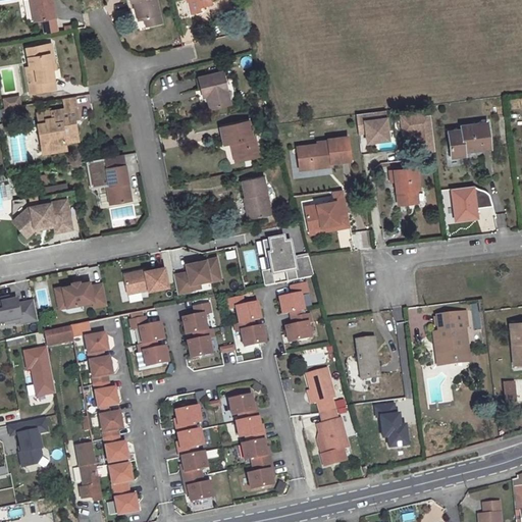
[(29,0),(22,0),(27,22),(33,21),(29,0)]
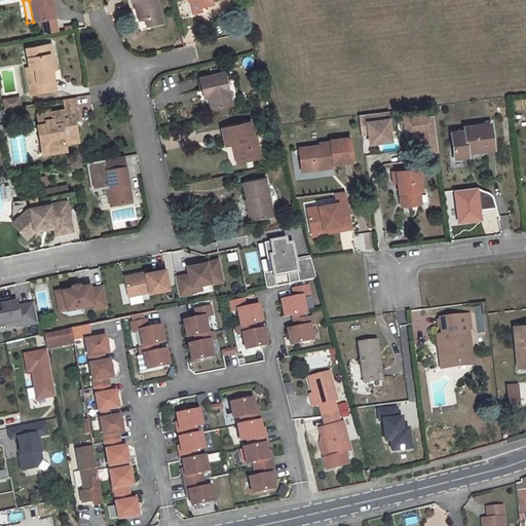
[(50,0),(29,0),(33,22),(54,16),(50,0)]
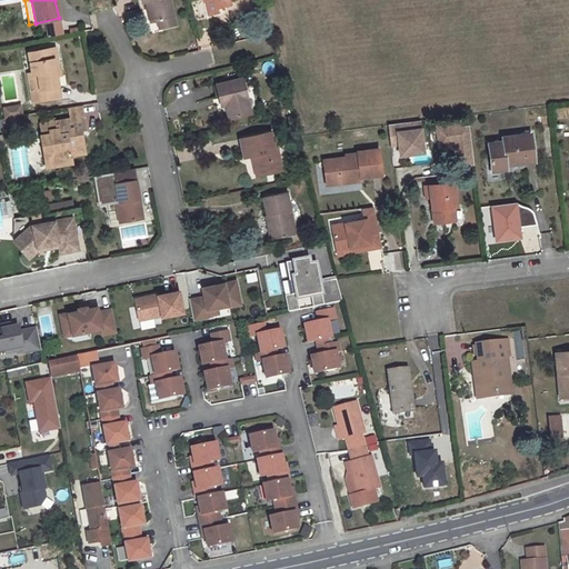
[(140,0),(141,2),(146,1),(147,9),(151,8),(153,22),(157,21),(160,20),(162,29),(175,25),(169,0),(140,0)]
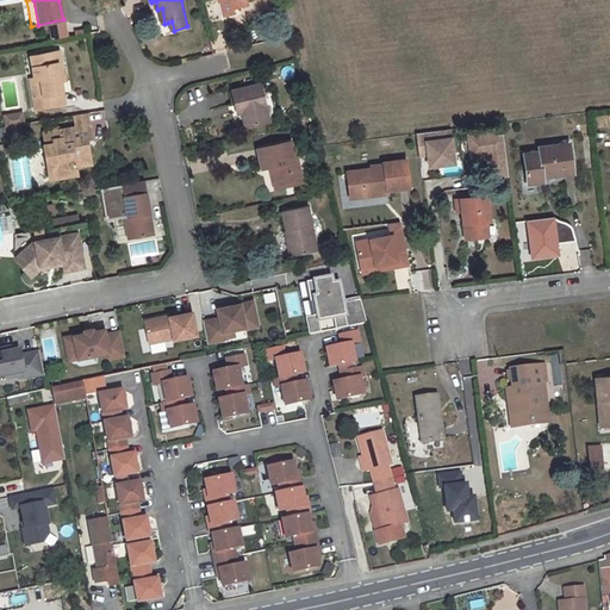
[(62,94),(60,82),(56,64),(58,64),(56,54),(36,57),(41,79),(33,80),(29,81),(35,111),(61,105),(60,94),(62,94)]
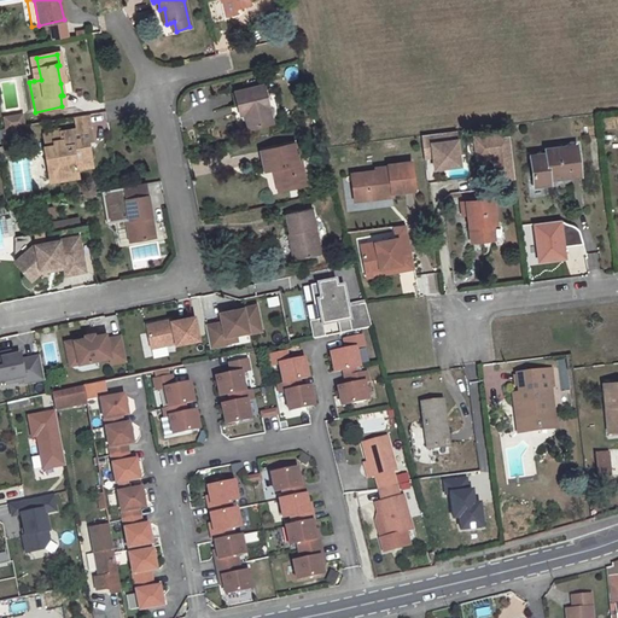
[(29,59),(34,81),(41,80),(36,58),(30,59),(29,59)]
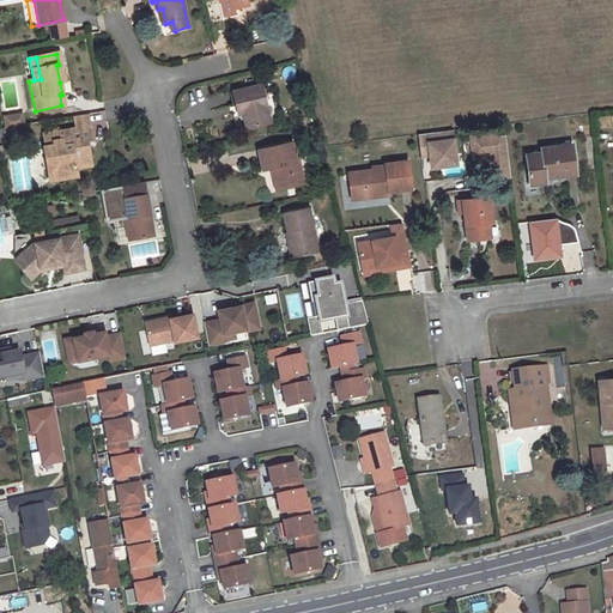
[(10,60),(0,60),(0,73),(12,72),(10,60)]
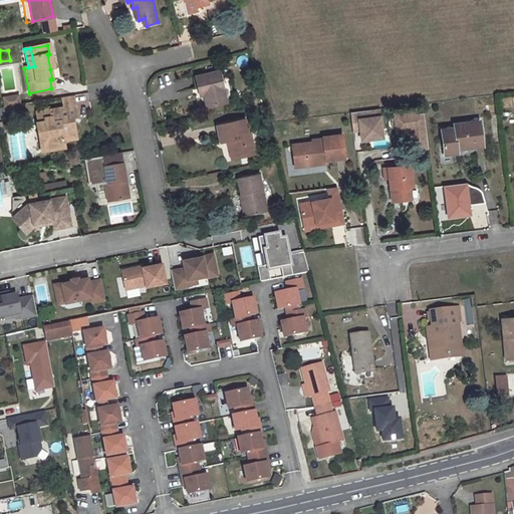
[(219,70),(195,76),(197,87),(201,86),(203,94),(206,106),(226,101),(219,70)]
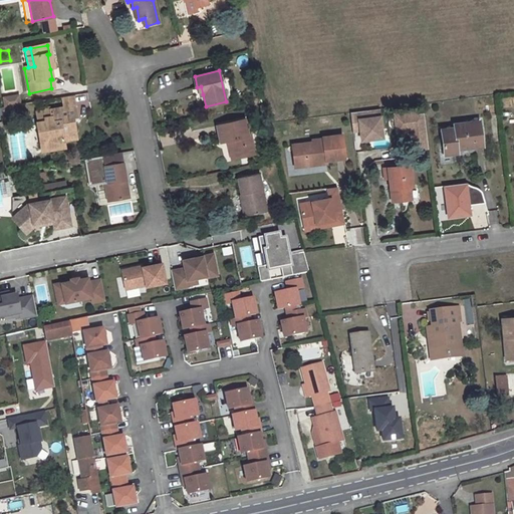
[(61,96),(62,107),(74,105),(76,104),(74,94),(61,96)]
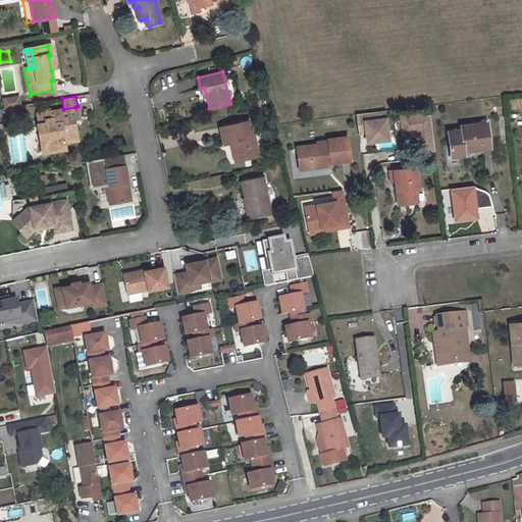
[(0,109),(0,117),(17,114),(15,106),(0,109)]
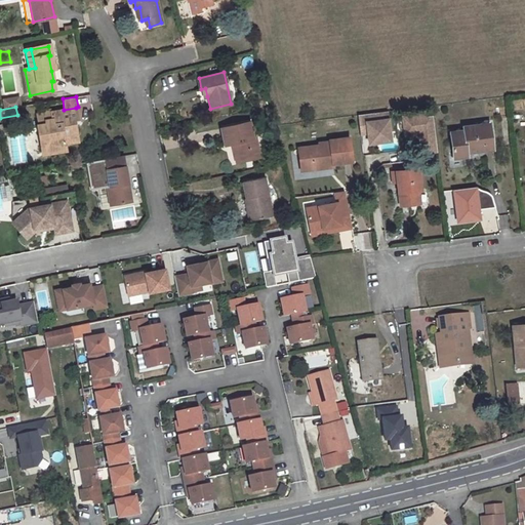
[(70,127),(69,122),(75,120),(78,120),(76,108),(64,110),(37,115),(39,125),(38,126),(39,134),(47,133),(49,140),(42,150),(43,155),(67,151),(66,144),(65,138),(72,137),(73,143),(79,142),(76,126),(70,127)]
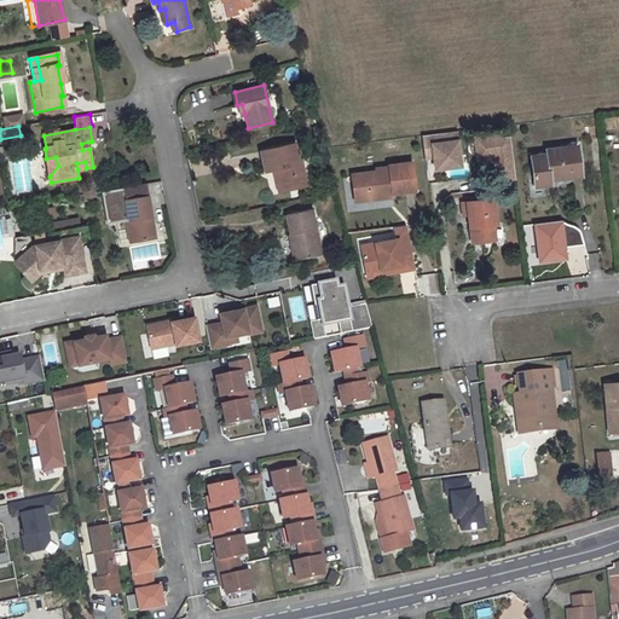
[(460,158),(456,132),(421,136),(424,158),(433,157),(434,169),(445,168),(444,160),(460,158)]
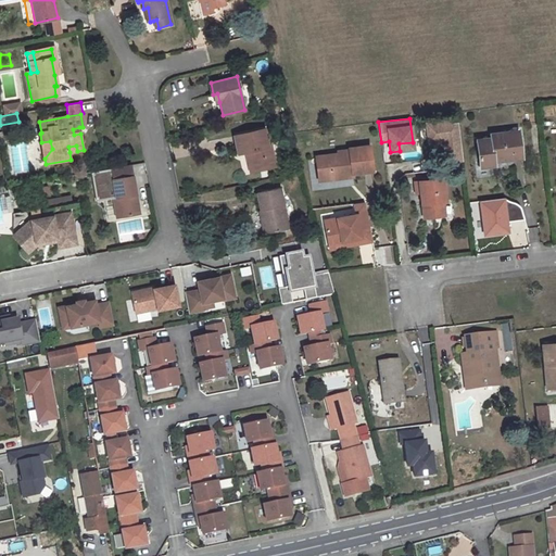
[(444,141),(447,168),(457,167),(457,161),(463,160),(457,124),(450,125),(449,121),(426,124),(429,143),(444,141)]
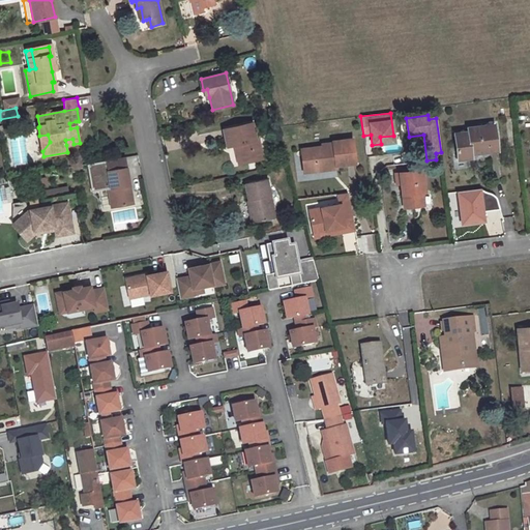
[(252,123),(223,129),(227,147),(234,145),(237,144),(241,163),(262,157),(258,139),(256,140),(252,123)]
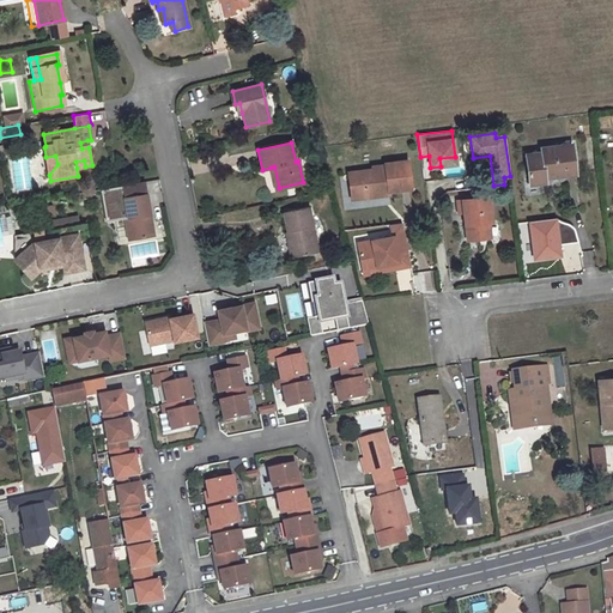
[(571,145),(540,149),(541,153),(526,156),(529,184),(545,182),(545,177),(544,174),(552,173),(552,176),(575,174),(571,145)]
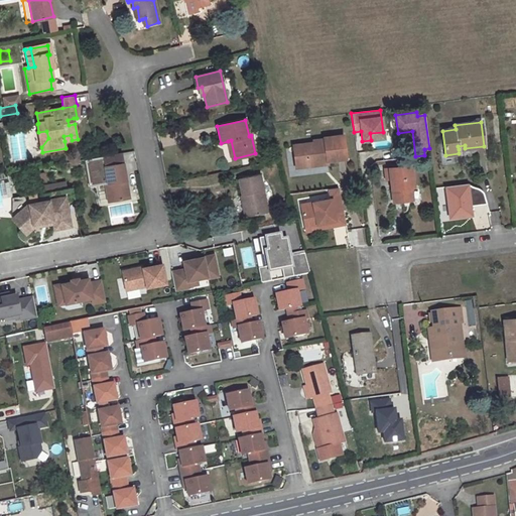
[(320,164),(320,159),(327,158),(327,160),(346,158),(343,135),(324,138),(324,140),(313,141),(313,143),(293,146),(295,162),(305,161),(306,166),(320,164)]
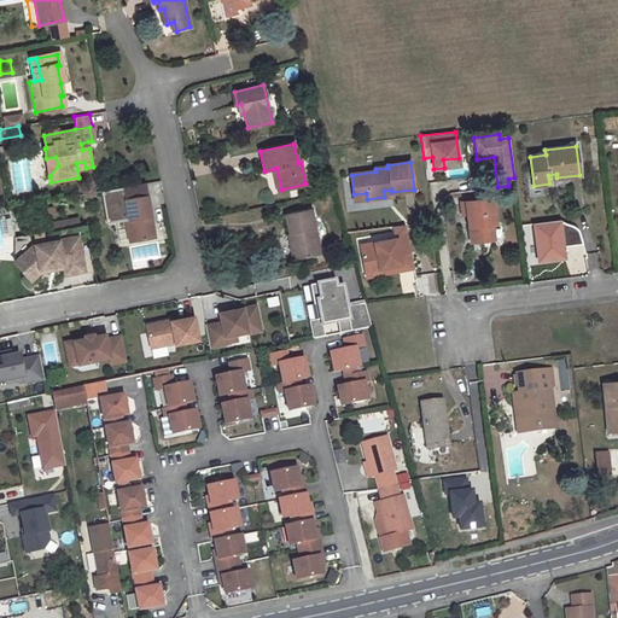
[(147,196),(145,182),(123,187),(126,199),(147,196)]
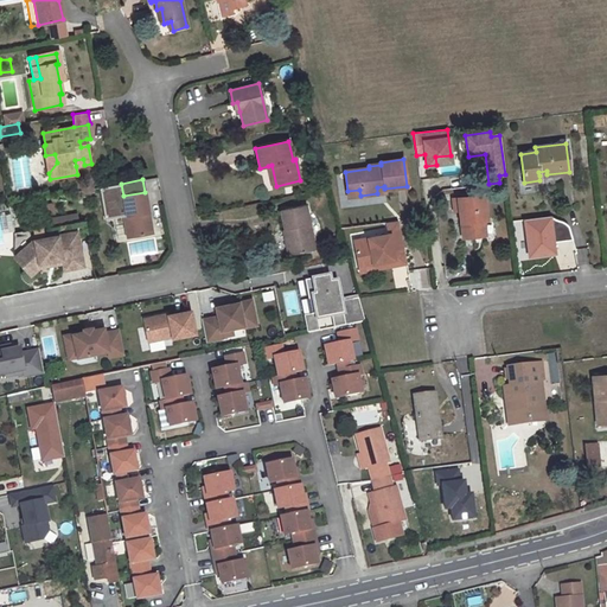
[(152,232),(145,192),(123,196),(127,217),(131,236),(152,232)]
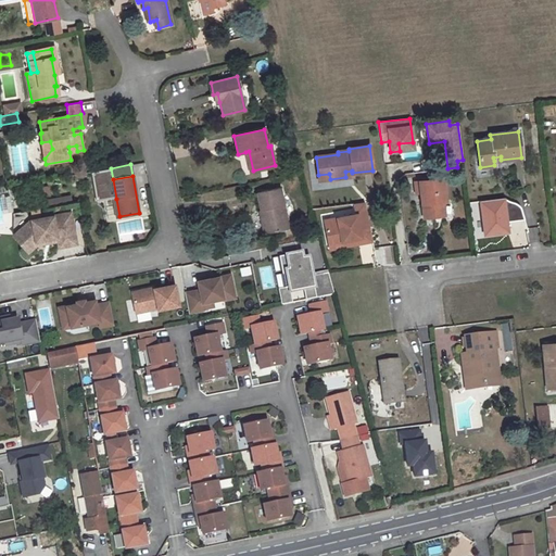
[(442,179),(420,182),(421,192),(422,209),(426,209),(427,217),(444,215),(442,201),(445,201),(442,179)]
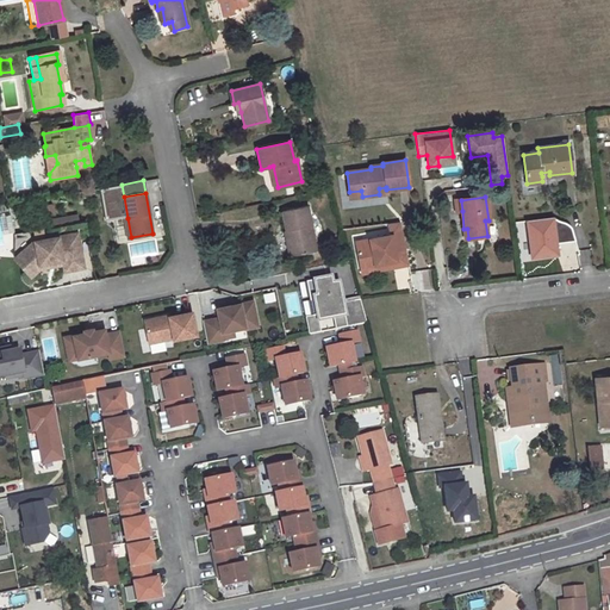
[(23,204),(8,206),(10,217),(25,213),(23,204)]
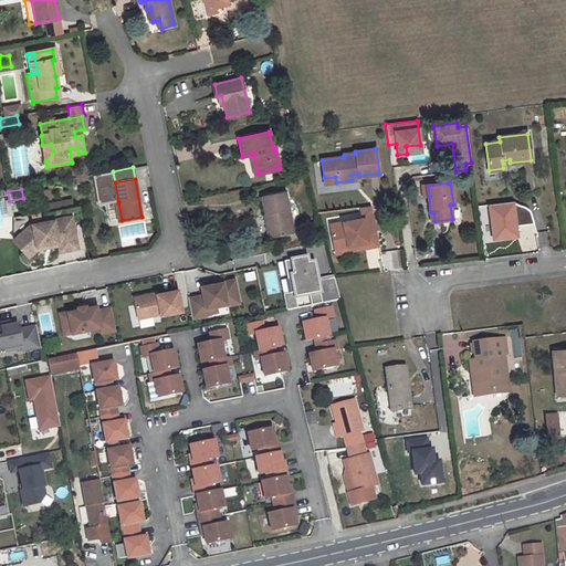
[(285,191),(261,196),(265,215),(266,213),(272,237),(294,232),(285,191)]
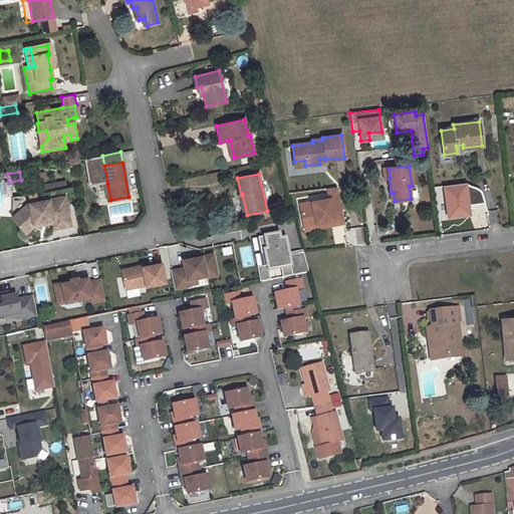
[(446,218),(471,216),(469,183),(444,184),(446,218)]
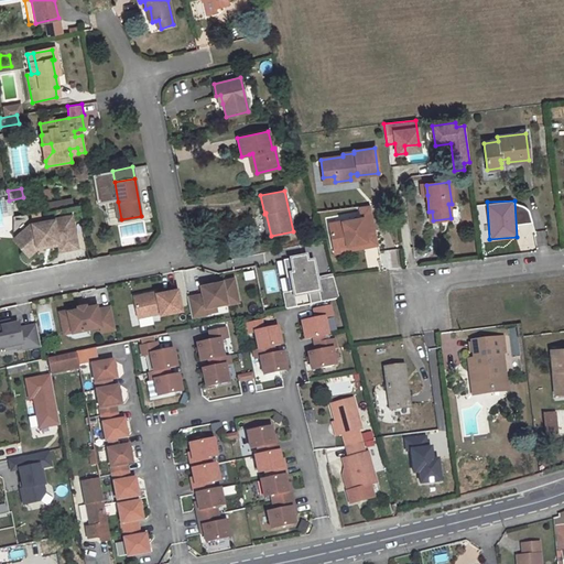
[(366,246),(377,245),(370,205),(358,207),(361,219),(328,224),(333,245),(366,240),(366,246)]
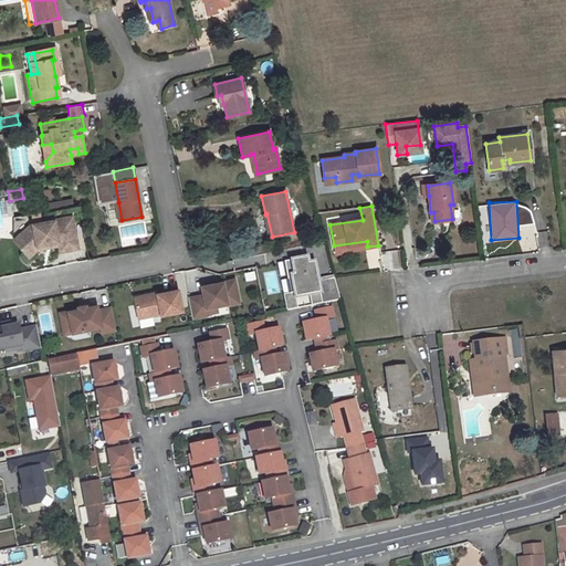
[(60,252),(77,249),(71,216),(31,224),(31,226),(29,227),(12,241),(23,252),(32,243),(35,245),(37,250),(48,248),(46,244),(58,242),(58,245),(60,252)]
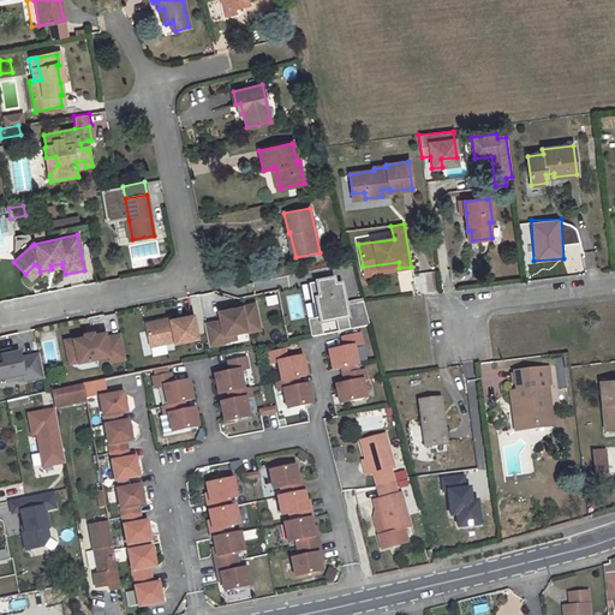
[(364,272),(399,268),(399,262),(363,267),(364,272)]
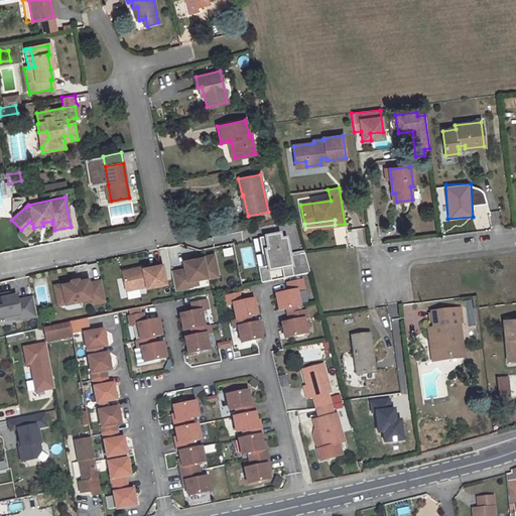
[(29,222),(21,230),(25,235),(33,228),(32,224),(29,222)]
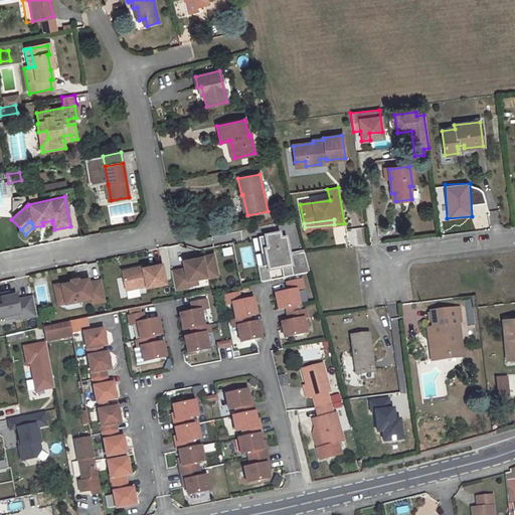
[(363,245),(363,227),(347,228),(348,245),(363,245)]
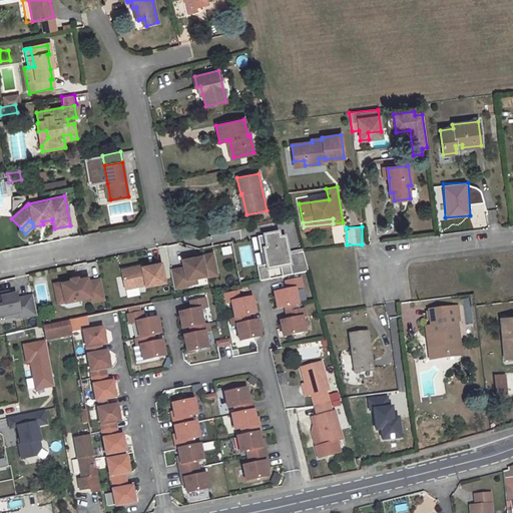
[(257,267),(259,281),(270,279),(268,269),(280,267),(282,277),(308,272),(303,251),(288,254),(287,250),(285,250),(284,245),(286,245),(285,237),(279,238),(278,233),(264,236),(266,249),(264,249),(266,265),(262,266),(257,267)]
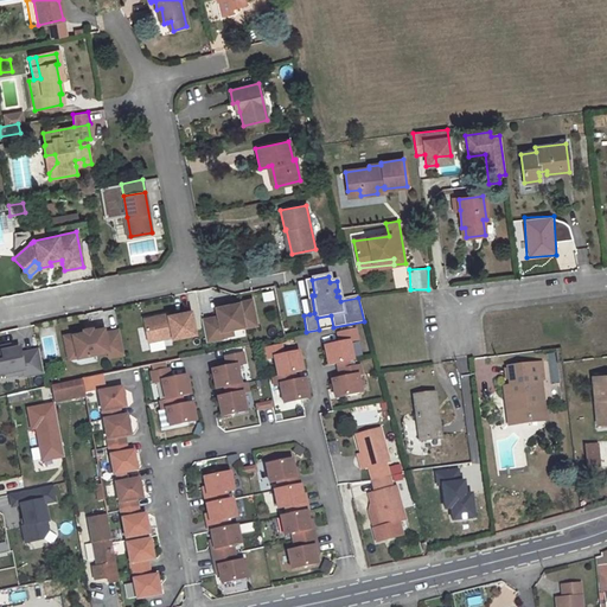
[(304,281),(310,314),(314,313),(312,295),(314,295),(312,280),(304,281)]
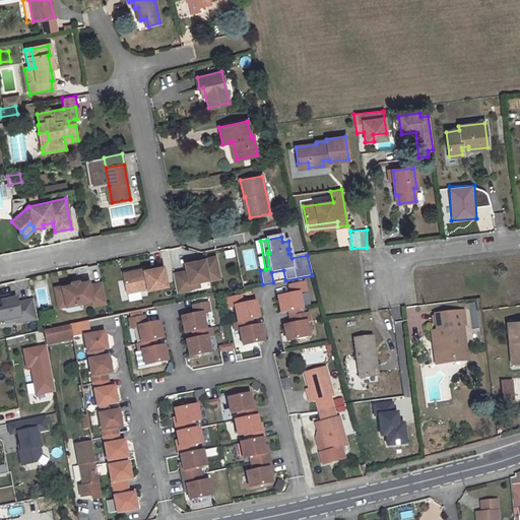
[(234,249),(223,250),(225,258),(235,257),(234,249)]
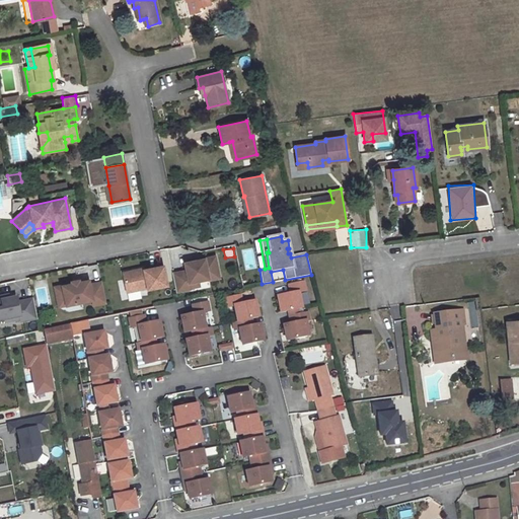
[(172,274),(176,292),(190,289),(190,288),(189,283),(198,280),(208,278),(208,280),(219,277),(215,255),(190,262),(191,265),(184,266),(186,271),(172,274)]
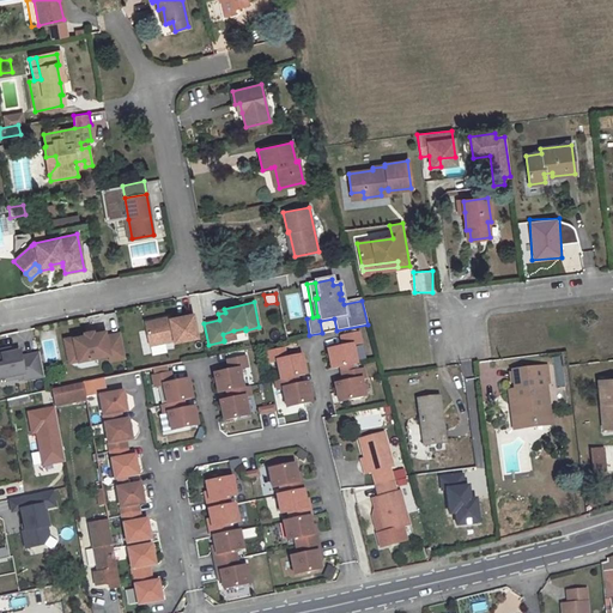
[(145,322),(150,345),(174,340),(175,341),(196,337),(192,314),(170,319),(170,317),(145,322)]
